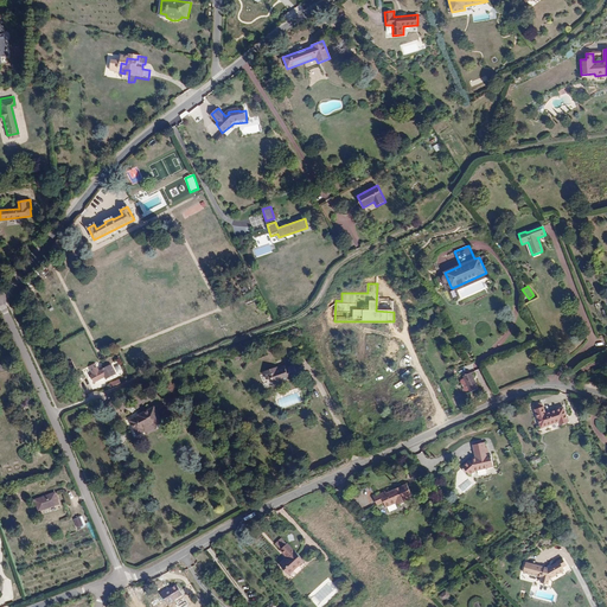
[(237,362),(250,355),(247,349),(234,356),(237,362)]
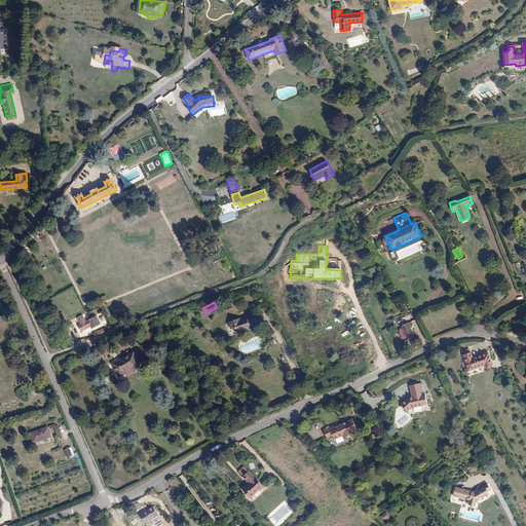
[(228,322),(229,324),(231,329),(235,328),(237,333),(258,326),(255,317),(253,318),(252,315),(245,318),(246,320),(241,321),(240,317),(228,322)]
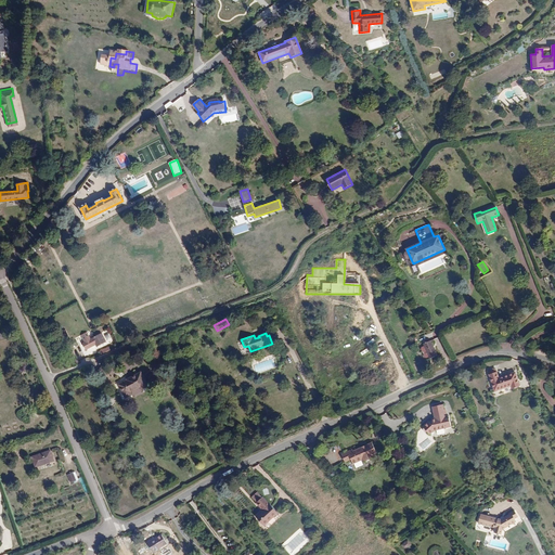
[(101,334),(91,339),(94,346),(95,345),(98,344),(99,345),(105,341),(101,334)]
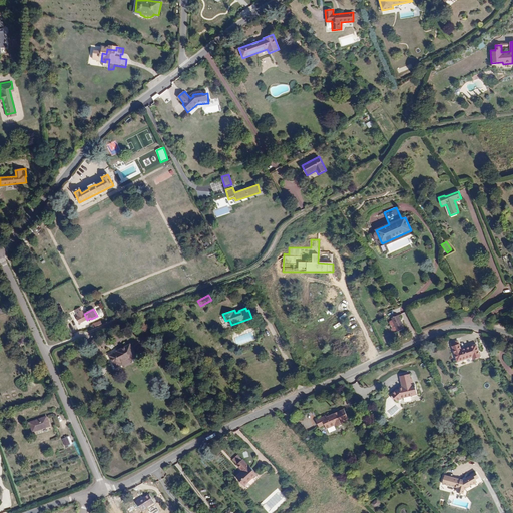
[(87,320),(84,314),(76,318),(79,324),(87,320)]
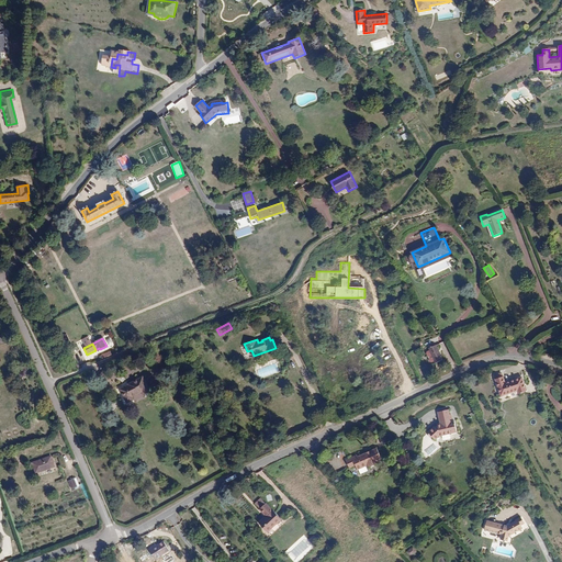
[(436,345),(429,348),(436,363),(442,360),(436,345)]
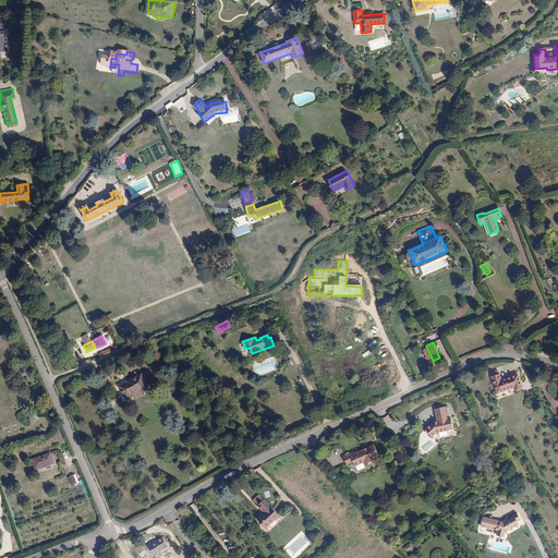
[(502,388),(504,390),(513,387),(514,390),(522,388),(518,374),(501,379),(499,374),(492,376),(496,390),(502,388)]
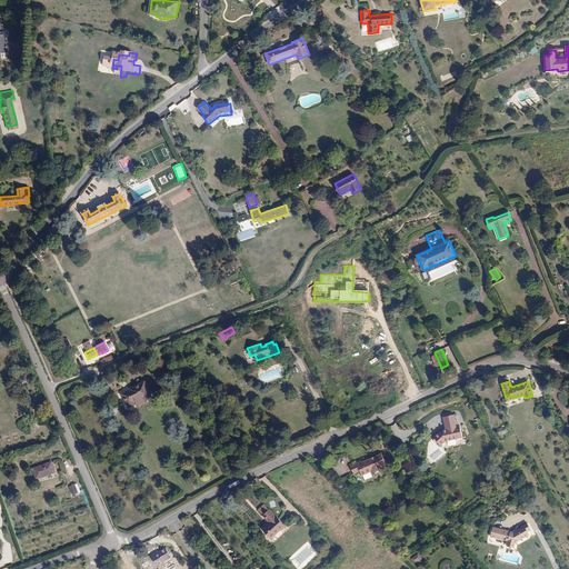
[(146,399),(151,396),(145,382),(130,389),(130,390),(122,395),(129,408),(135,405),(133,402),(143,397),(146,399)]
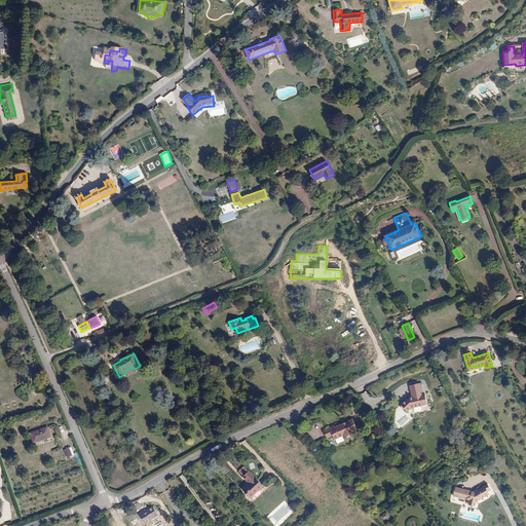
[(344,371),(337,358),(331,361),(338,374),(344,371)]
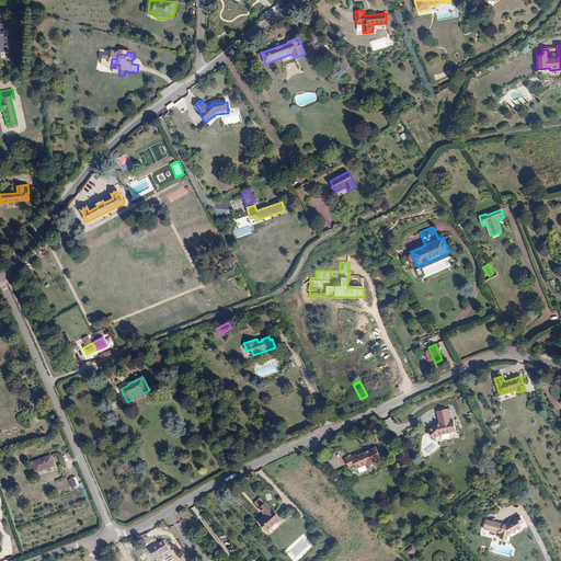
[(446,409),(445,410),(435,412),(437,420),(439,420),(441,424),(435,426),(433,426),(426,433),(427,434),(426,436),(431,439),(433,439),(434,441),(437,436),(448,433),(450,433),(449,431),(455,430),(454,425),(453,420),(450,421),(449,421),(447,413),(446,409)]
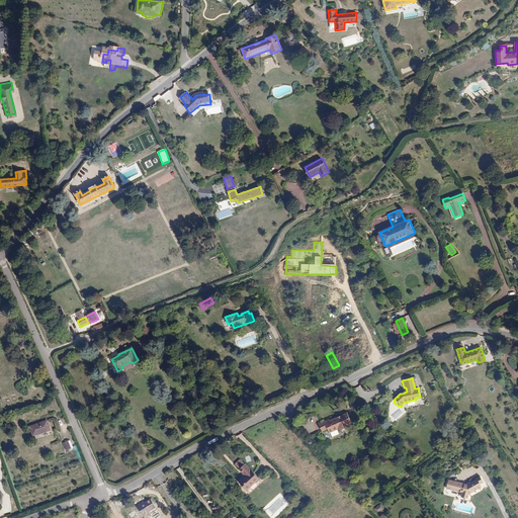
[(346,413),(329,421),(328,420),(318,425),(321,432),(327,429),(329,433),(337,429),(338,431),(346,427),(345,426),(350,423),(346,413)]
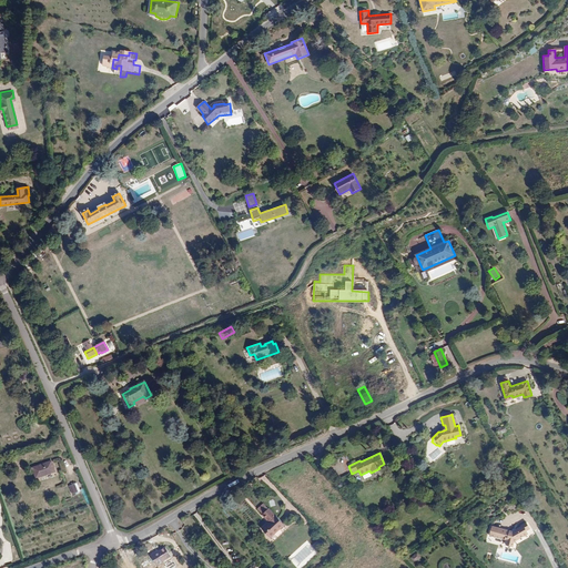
[(59,454),(39,460),(42,469),(61,463),(59,454)]
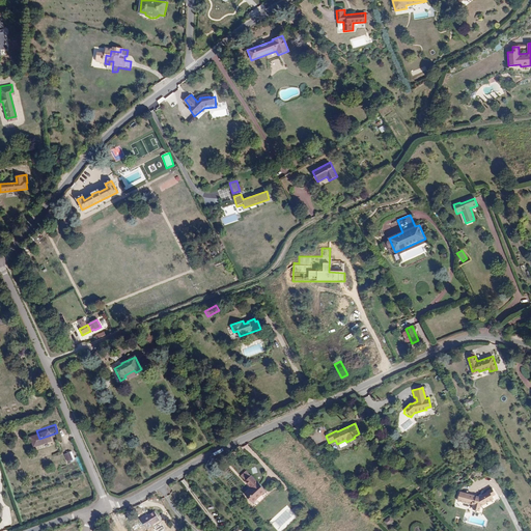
[(64,454),(67,463),(75,460),(73,451),(64,454)]
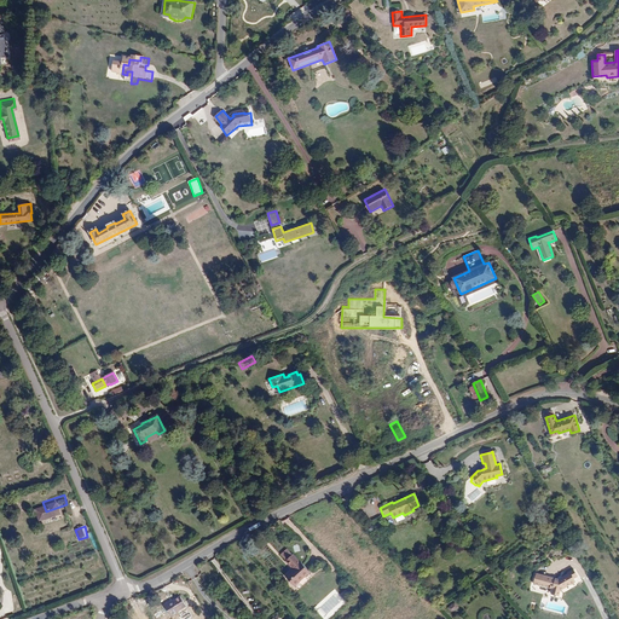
[(310,572),(301,563),(293,555),(287,549),(281,555),(287,561),(285,561),(294,570),(285,578),(294,586),(310,572)]
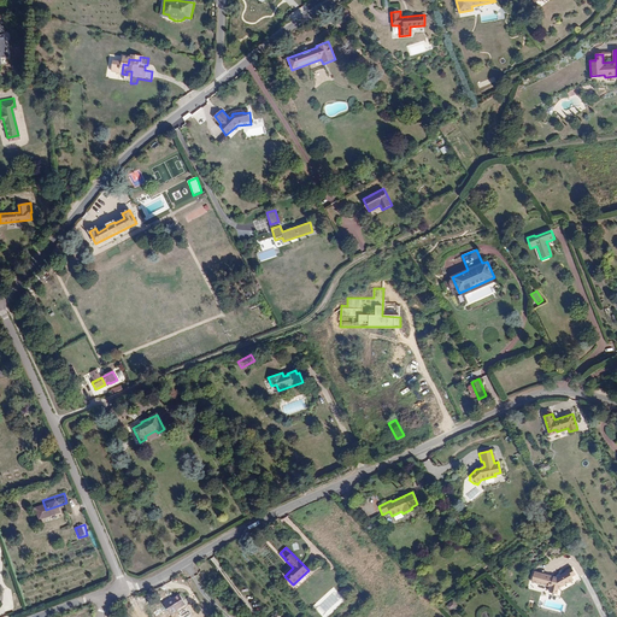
[(565,574),(563,575),(570,585),(573,583),(573,581),(574,581),(571,576),(575,574),(571,569),(565,573),(565,574)]
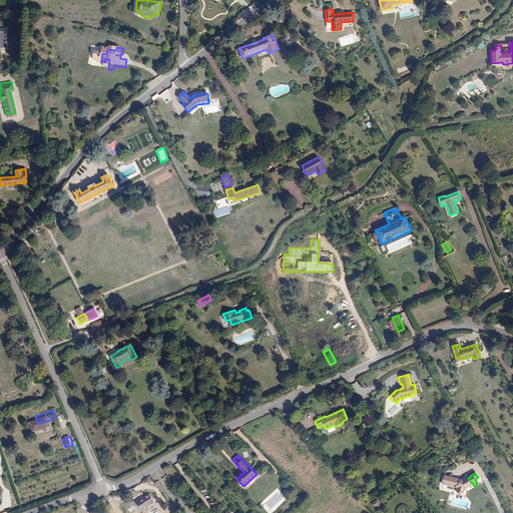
[(444,476),(443,481),(442,485),(447,486),(448,485),(458,488),(456,493),(463,495),(464,490),(473,485),(474,486),(468,478),(465,480),(466,481),(464,482),(444,476)]
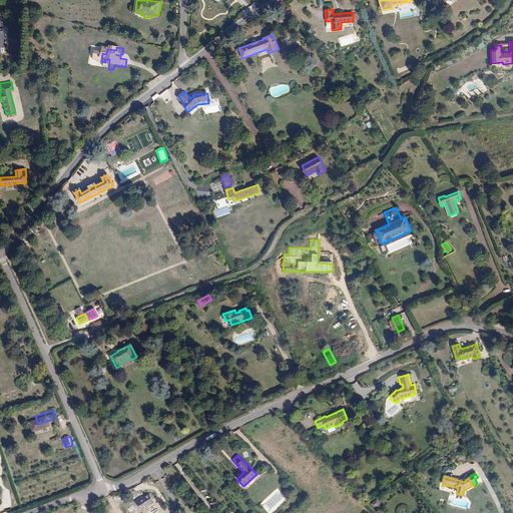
[(141,499),(140,498),(135,502),(141,511),(154,503),(149,494),(142,498),(141,499)]
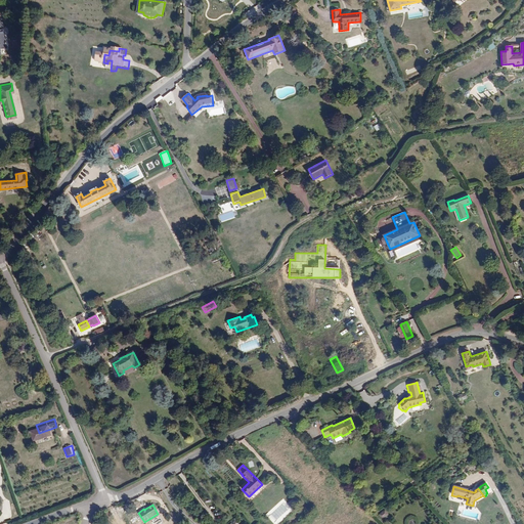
[(379,514),(381,519),(388,516),(386,510),(379,514)]
